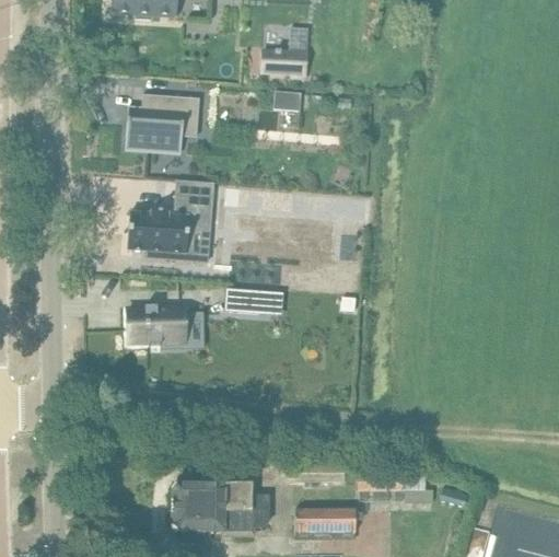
[(112,0),(112,12),(117,12),(136,12),(136,18),(151,19),(152,14),(158,14),(176,15),(177,0),(112,0)]
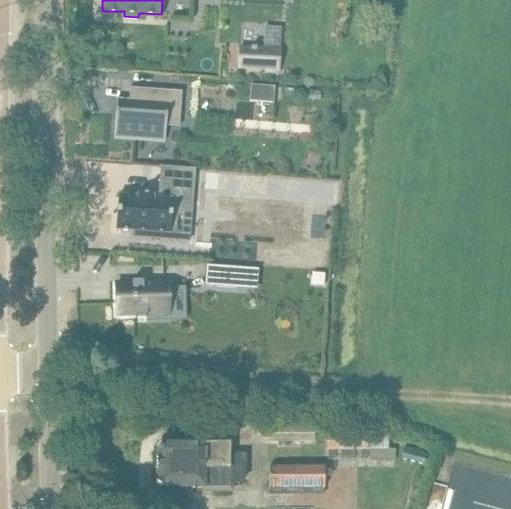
[(240,44),(239,66),(278,69),(280,47),(264,46),(240,44)]
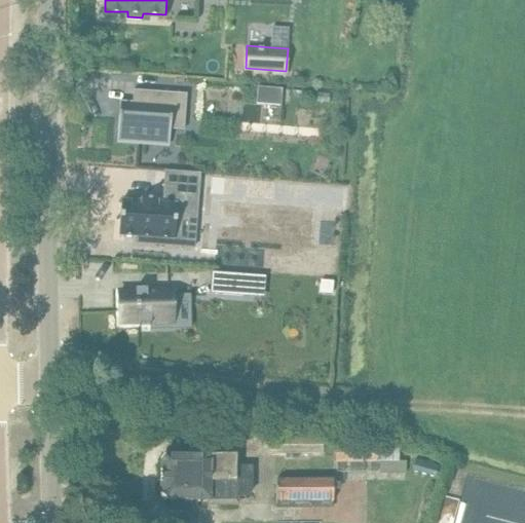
[(258,84),(257,101),(282,102),(283,86),(258,84)]
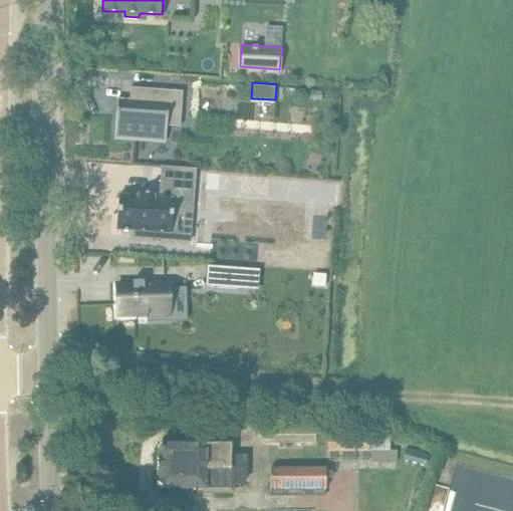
[(183,89),(131,85),(130,105),(119,104),(119,109),(116,109),(115,123),(116,123),(115,134),(129,135),(129,136),(153,138),(153,137),(166,138),(168,110),(181,111),(182,92),(183,92),(183,89)]
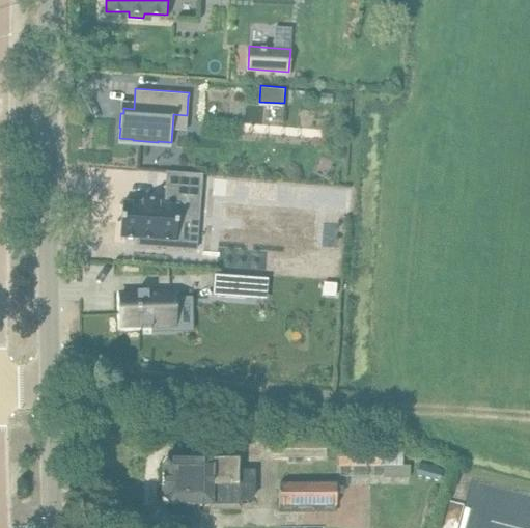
[(236,196),(239,175),(213,173),(211,194),(236,196)]
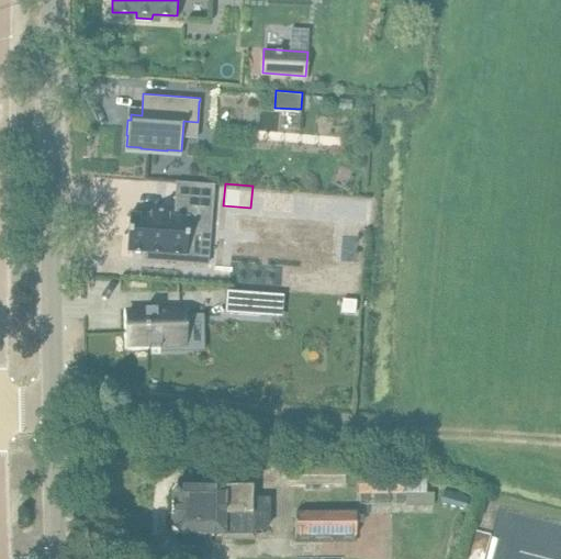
[(121,223),(119,261),(142,263),(141,267),(143,269),(150,269),(153,267),(153,264),(178,266),(180,235),(201,237),(203,208),(168,204),(166,226),(160,226),(160,224),(139,222),(139,224),(121,223)]
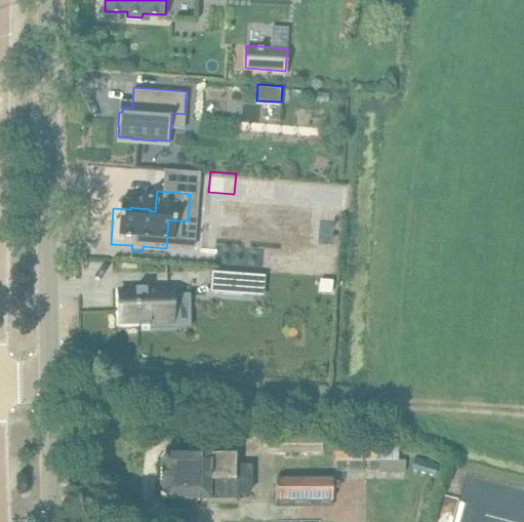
[(216,270),(214,290),(243,292),(245,272),(216,270)]
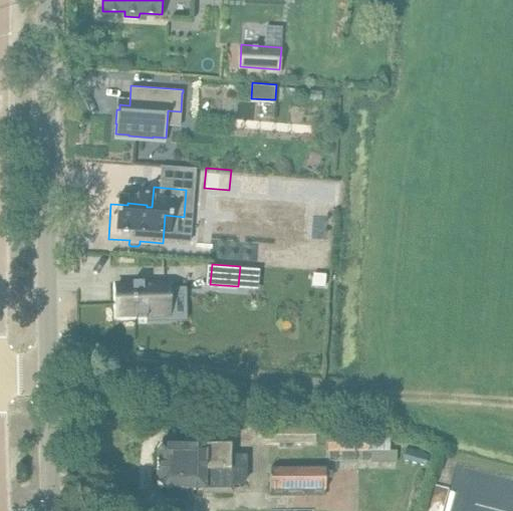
[(314,271),(313,284),(325,285),(326,273),(314,271)]
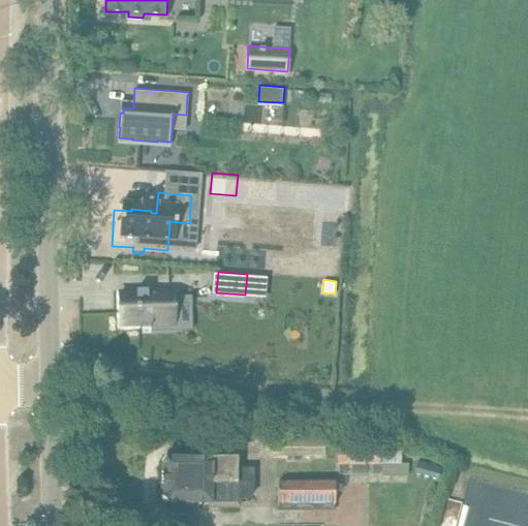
[(174,290),(120,291),(121,323),(157,323),(157,322),(179,322),(179,301),(174,301),(174,290)]
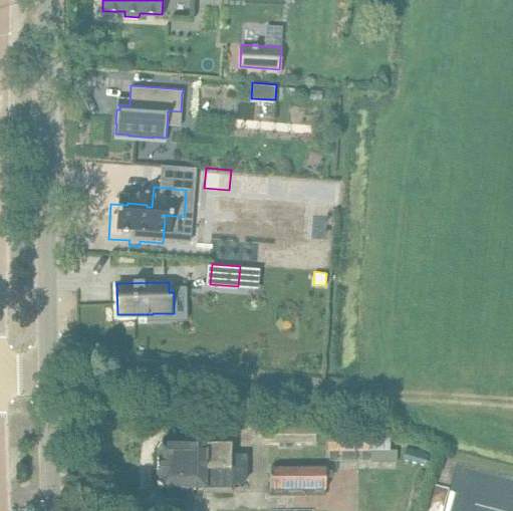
[(315,425),(265,425),(265,441),(315,441),(315,425)]
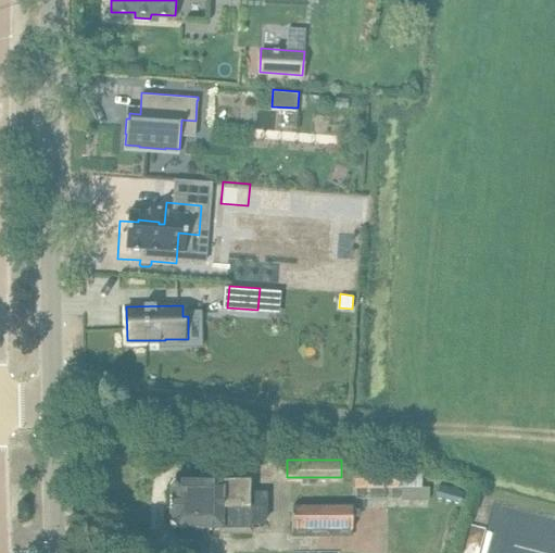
[(357,473),(357,486),(425,485),(425,467),(402,467),(402,473),(357,473)]
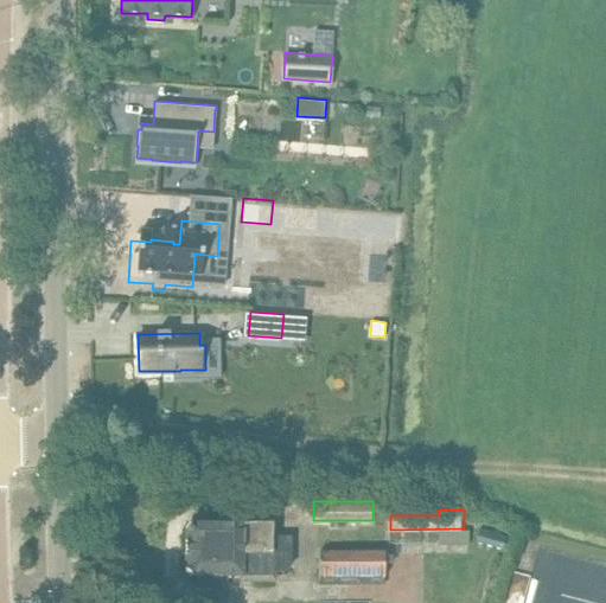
[(292,534),(268,533),(268,524),(215,523),(191,523),(186,528),(186,570),(192,576),(193,576),(193,588),(210,588),(210,576),(238,576),(238,573),(244,573),(244,581),(276,581),(276,570),(284,570),(292,563),(292,534)]
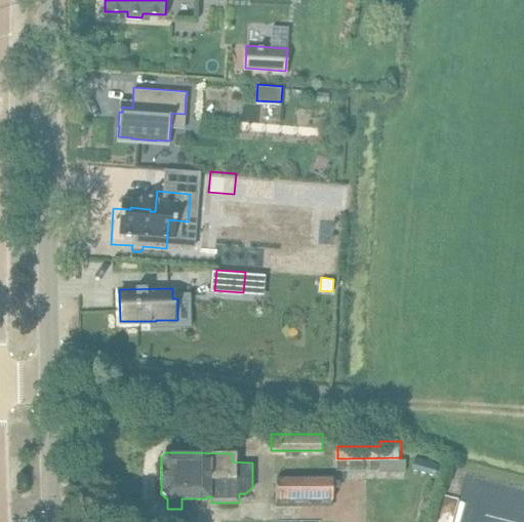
[(330,498),(331,478),(274,477),(273,497),(330,498)]
